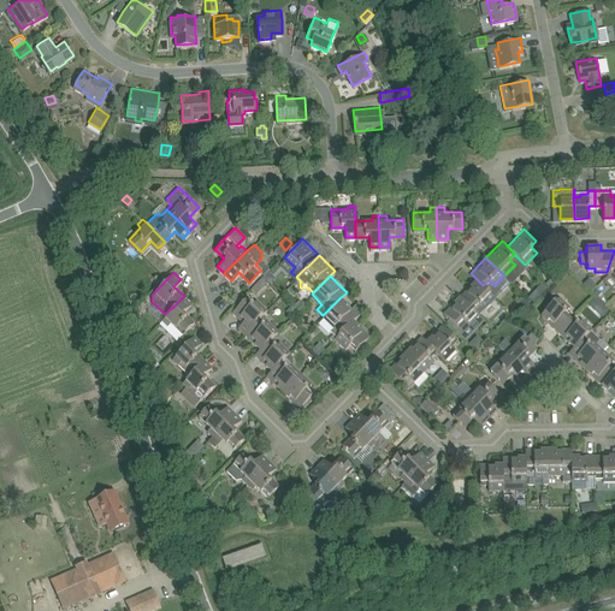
[(475,278),(459,295),(472,307),(478,301),(484,307),(494,296),(483,285),(475,278)]
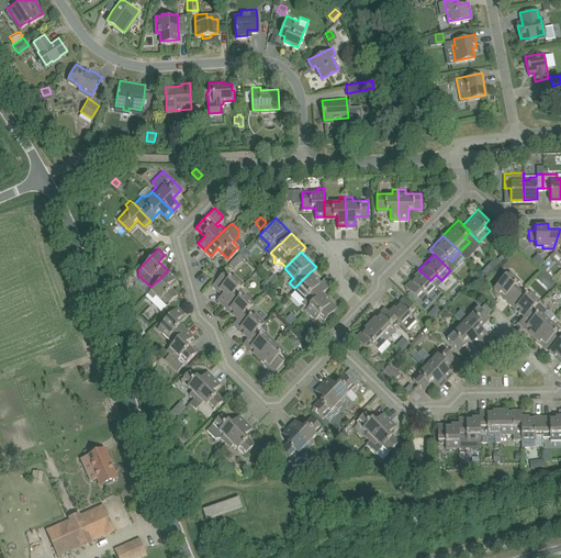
[(491,270),(485,265),(481,269),(486,275),(491,270)]
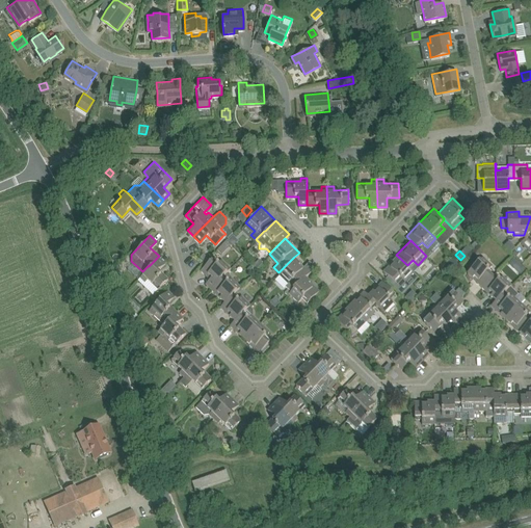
[(399,285),(403,280),(413,270),(407,265),(396,255),(382,269),(399,285)]
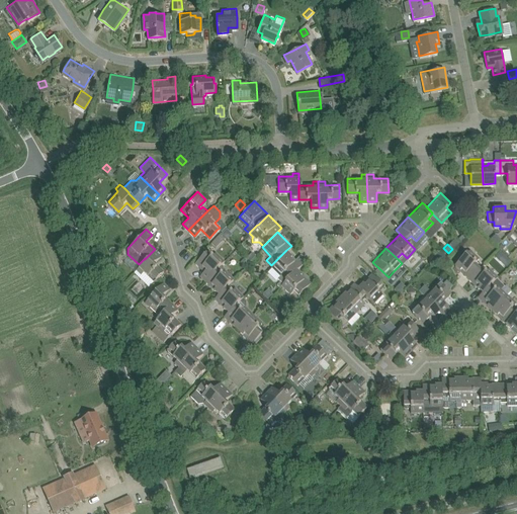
[(479,256),(477,255),(469,248),(454,263),(467,276),(478,267),(472,262),(479,256)]
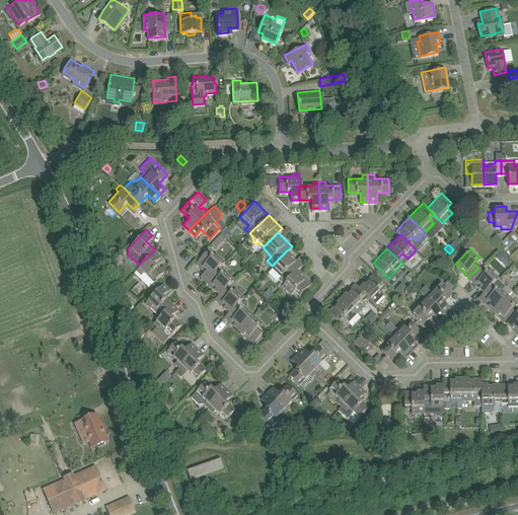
[(498,256),(504,251),(501,248),(495,253),(498,256)]
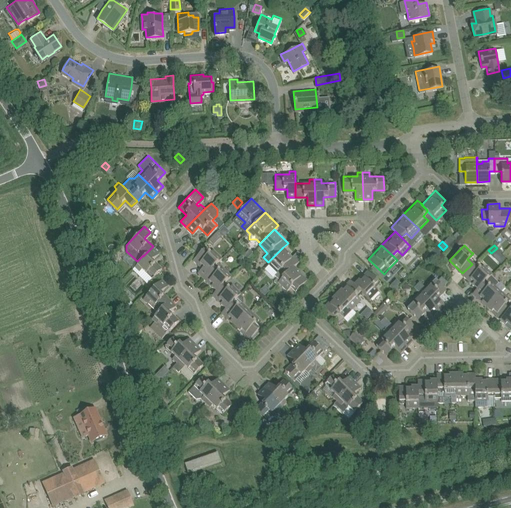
[(143,256),(143,255),(137,261),(134,264),(139,269),(142,266),(152,276),(161,266),(153,258),(159,252),(153,246),(143,256)]
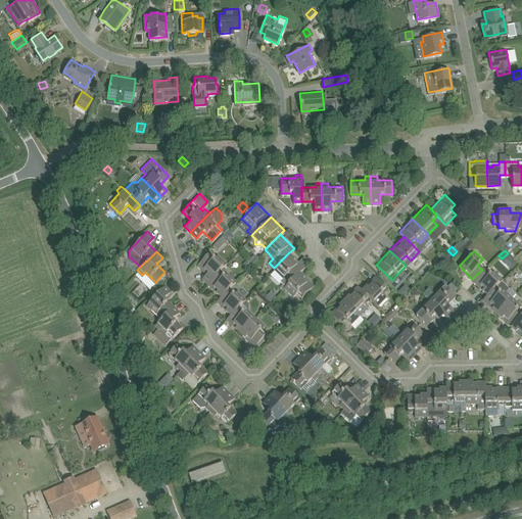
[(218,271),(223,266),(227,262),(218,252),(212,257),(207,252),(197,264),(205,273),(201,277),(206,282),(210,277),(217,271),(218,271)]
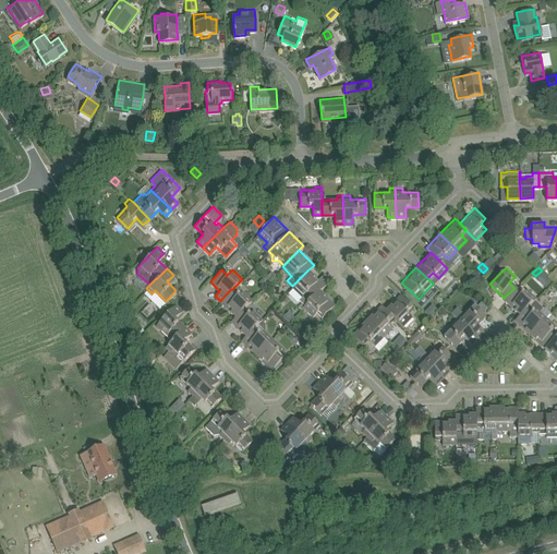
[(301,306),(303,305),(313,294),(313,296),(319,288),(319,289),(324,284),(309,269),(302,276),(292,286),(292,287),(301,296),(299,298),(302,300),(298,304),(301,306)]
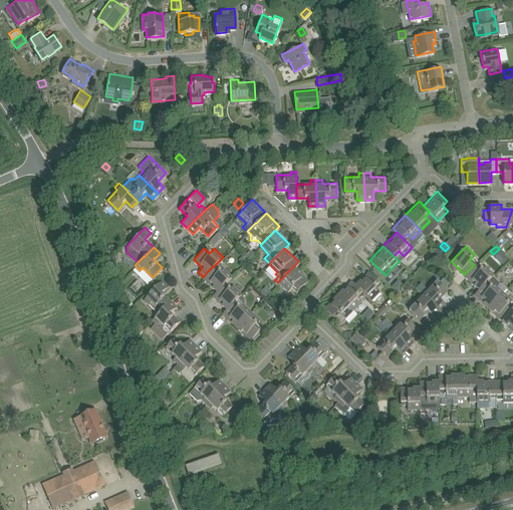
[(438,258),(443,253),(439,249),(434,254),(438,258)]
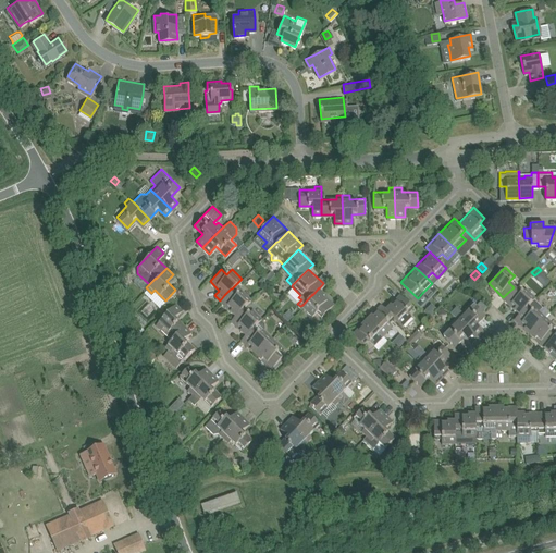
[(126,285),(122,279),(114,283),(119,290),(126,285)]
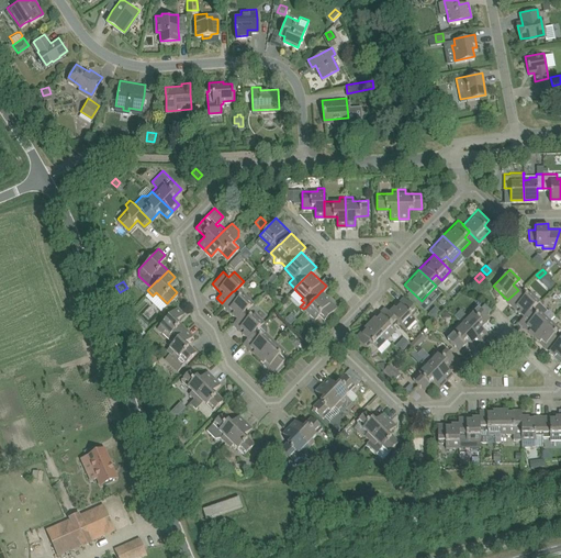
[(222,303),(237,317),(244,311),(254,301),(245,291),(239,286),(234,291),(233,291),(226,298),(222,303)]
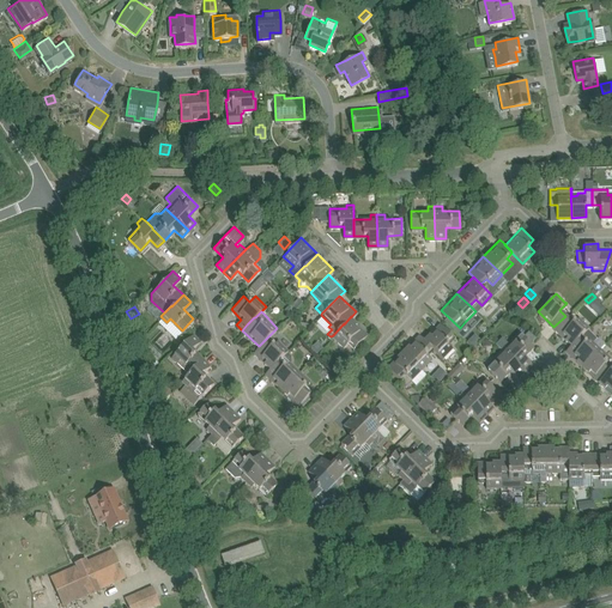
[(577,336),(587,327),(588,326),(577,315),(571,321),(565,316),(553,327),(570,344),(577,336)]
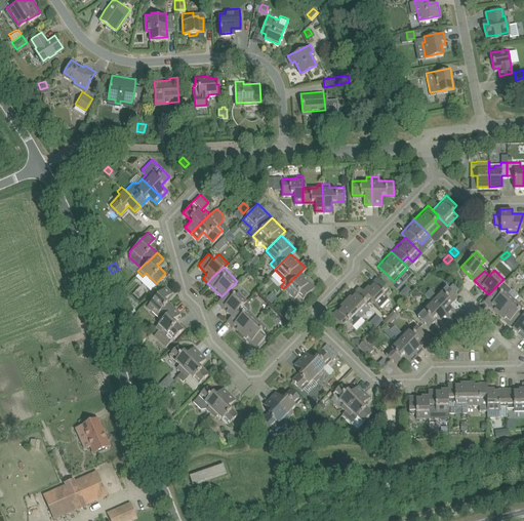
[(294,278),(294,277),(285,287),(293,295),(298,290),(304,295),(314,285),(300,272),(300,271),(294,278)]
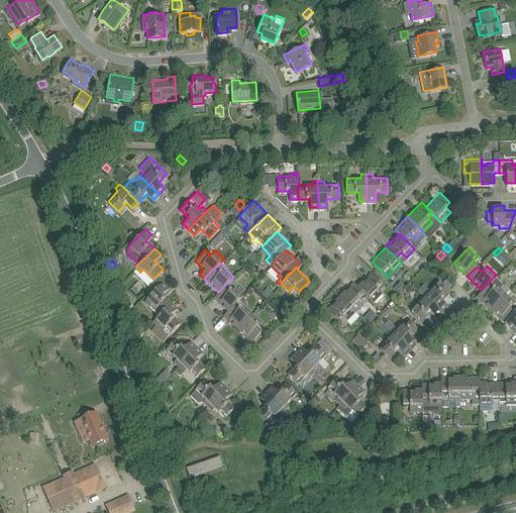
[(371,272),(357,285),(364,291),(363,292),(373,301),(381,291),(377,287),(382,282),(371,272)]
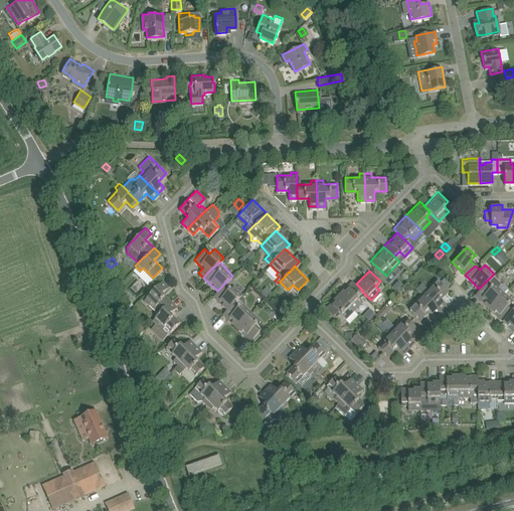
[(501,282),(493,275),(485,283),(479,289),(475,293),(489,307),(504,291),(497,285),(501,282)]
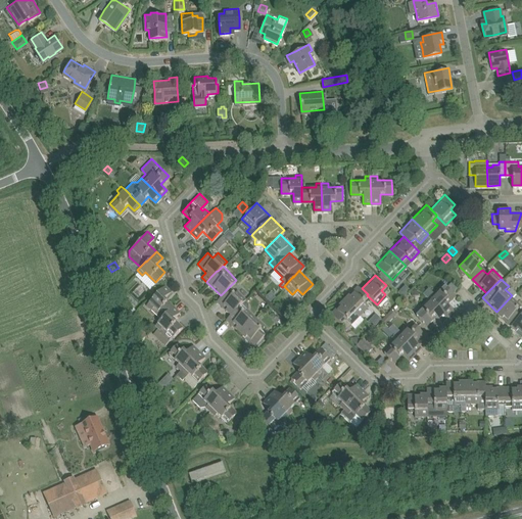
[(434,294),(432,291),(427,286),(422,291),(446,315),(453,309),(446,302),(455,294),(452,290),(454,287),(448,282),(445,285),(444,284),(434,294)]
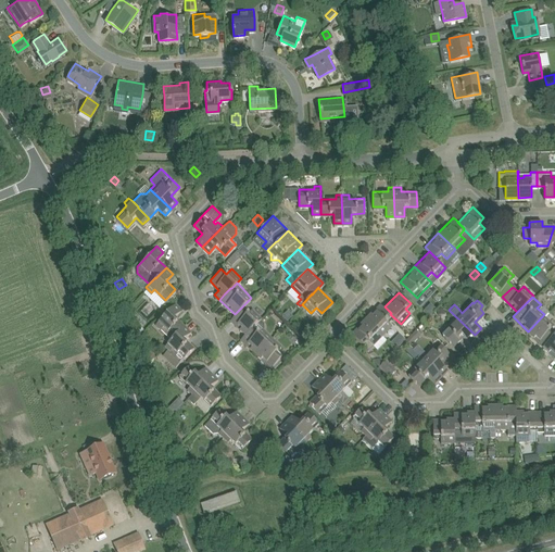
[(175,302),(167,310),(155,322),(171,337),(173,335),(174,335),(184,324),(175,315),(181,309),(175,302)]
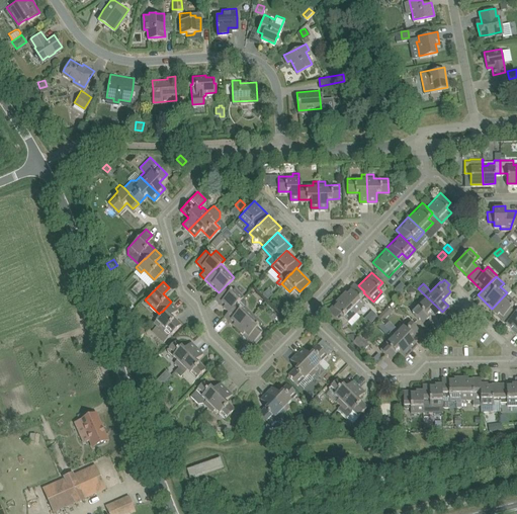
[(358,285),(354,281),(340,295),(356,311),(364,302),(359,296),(363,292),(364,291),(358,285)]
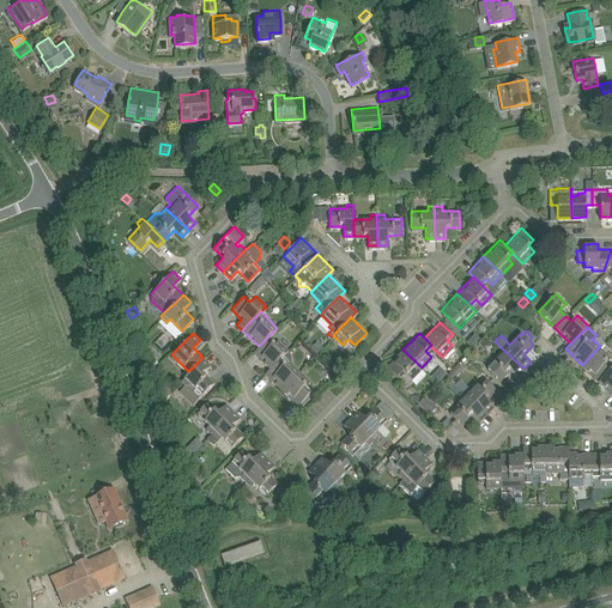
[(272,345),(266,339),(259,346),(253,351),(270,366),(270,368),(277,360),(278,360),(288,351),(289,348),(278,338),(272,345)]
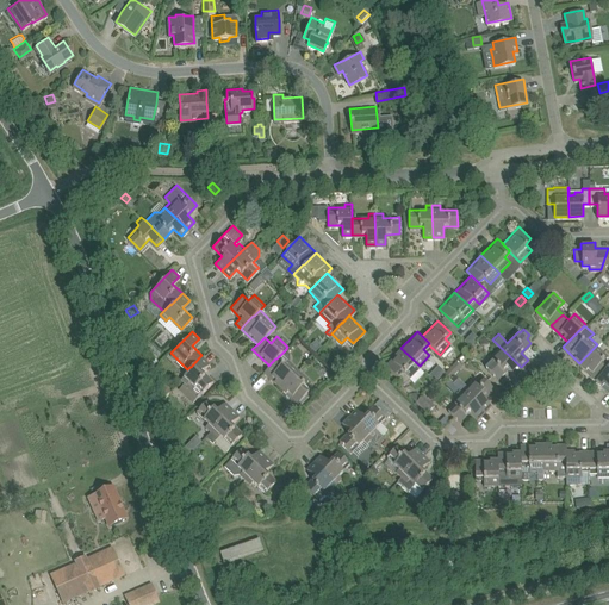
[(521,367),(492,340),(492,341),(498,347),(493,351),(496,354),(485,366),(497,378),(508,367),(515,374),(521,367)]
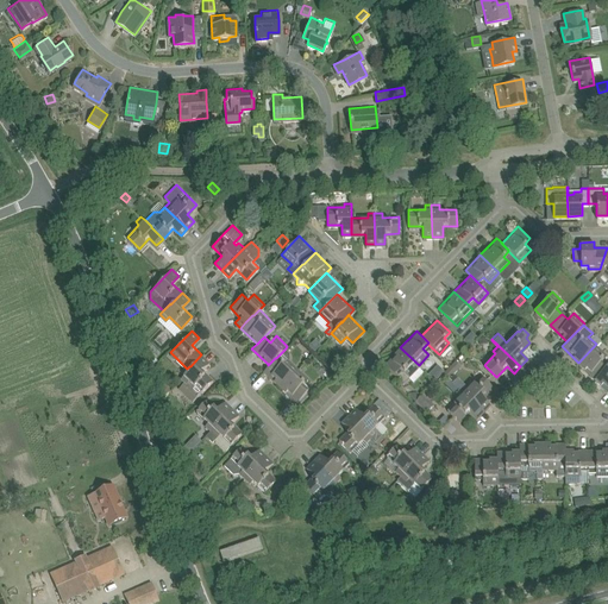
[(578,363),(595,378),(606,366),(600,360),(606,354),(596,344),(578,363)]
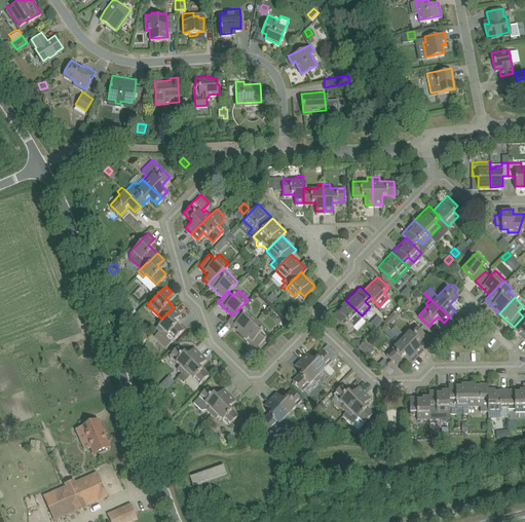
[(362,315),(345,300),(332,313),(347,330),(352,325),(357,329),(366,320),(362,315)]
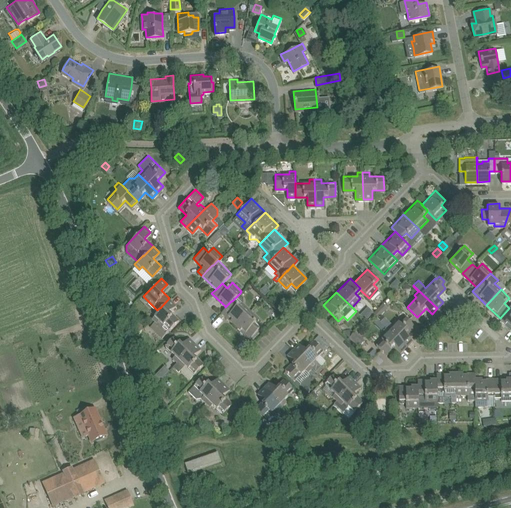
[(221,311),(235,324),(250,309),(242,301),(243,300),(242,295),(240,293),(232,301),(231,301),(225,307),(225,306),(221,311)]
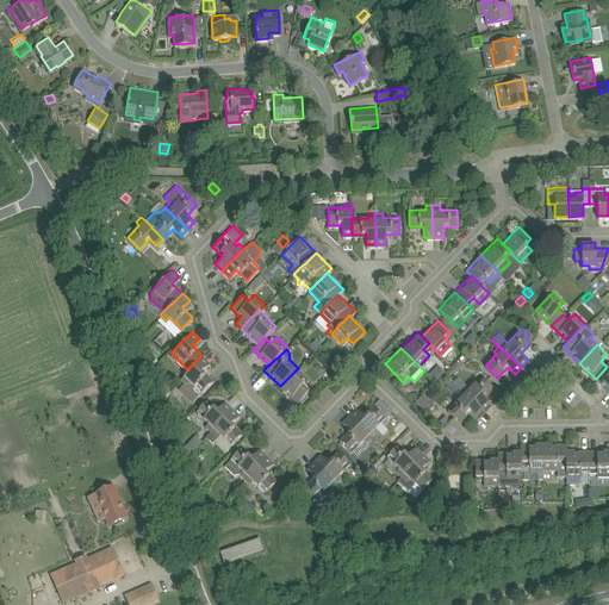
[(153,354),(149,356),(147,359),(151,363),(157,359),(153,354)]
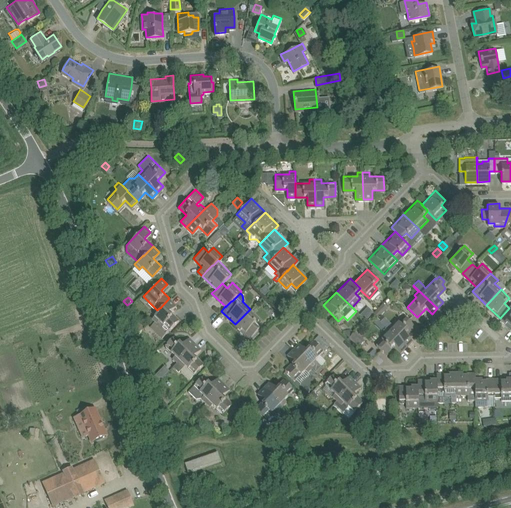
[(159,308),(157,310),(151,316),(154,320),(150,324),(162,335),(168,328),(178,318),(170,310),(176,304),(169,298),(160,308),(159,308)]
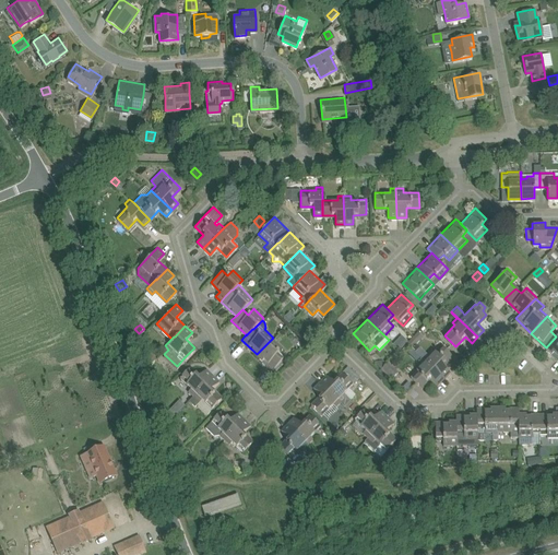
[(309,342),(317,334),(309,327),(301,334),(308,341),(309,342)]
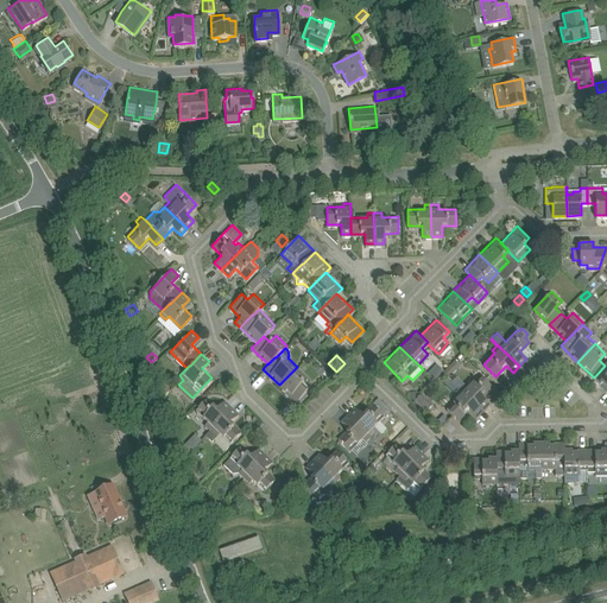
[(606,362),(605,366),(594,378),(606,389),(606,362)]
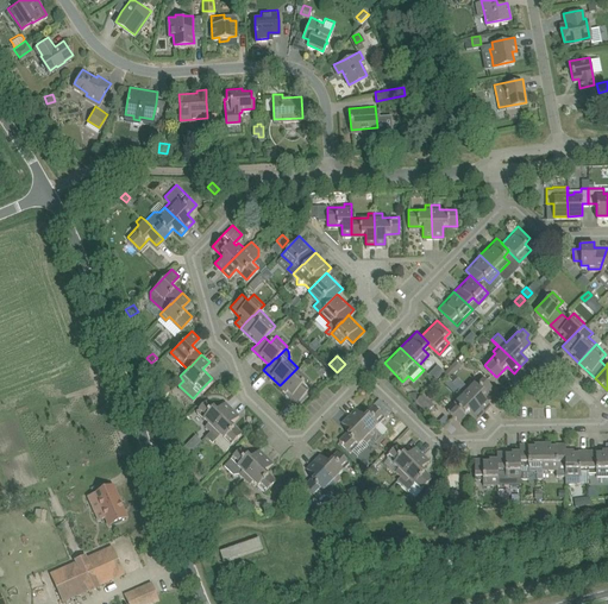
[(449,376),(455,370),(449,364),(444,370),(449,376)]
